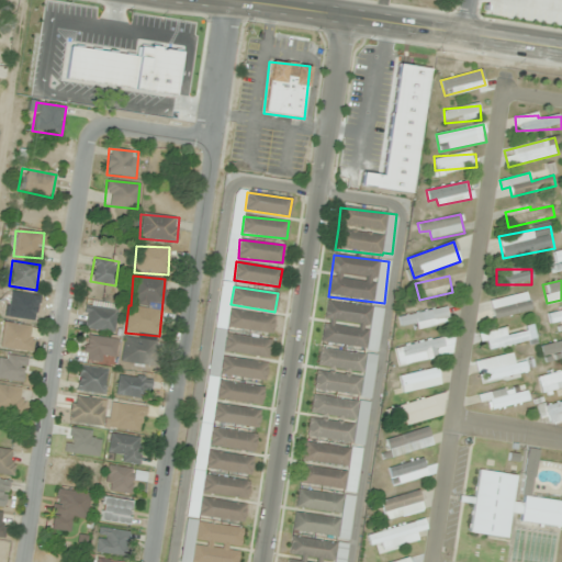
[(490,302),(494,319),(531,310),(526,292),(490,302)]
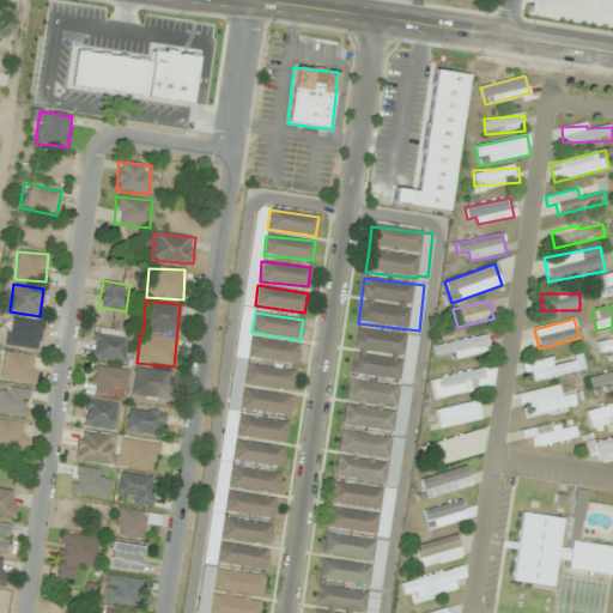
[(417,337),(357,328),(350,374),(411,383),(417,337)]
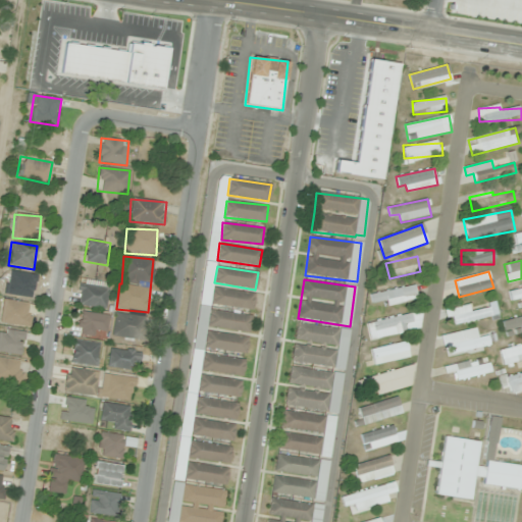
[(79,307),(107,307),(107,286),(80,285),(79,307)]
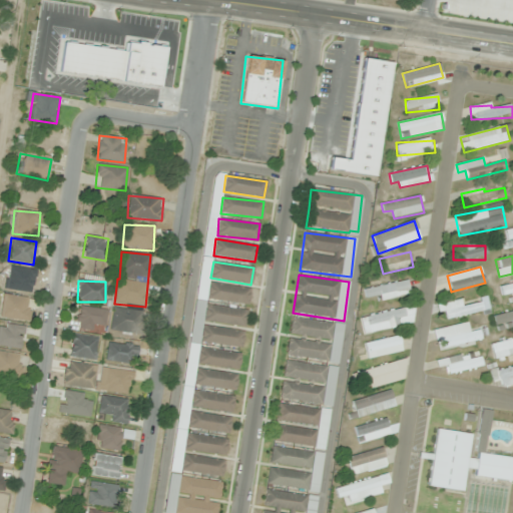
[(366,298),(377,295),(378,301),(411,295),(408,281),(364,290),(366,298)]
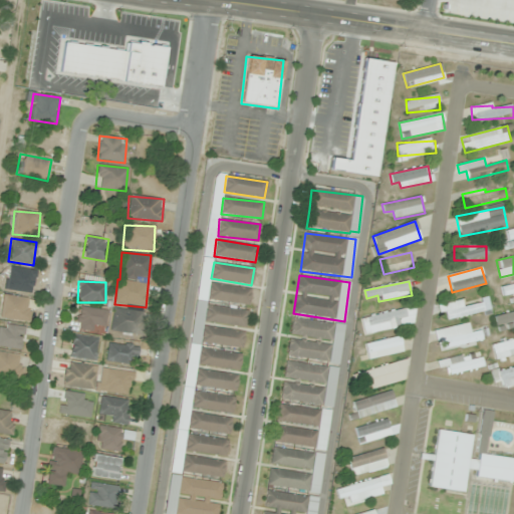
[(249,304),(250,288),(210,284),(208,300),(249,304)]
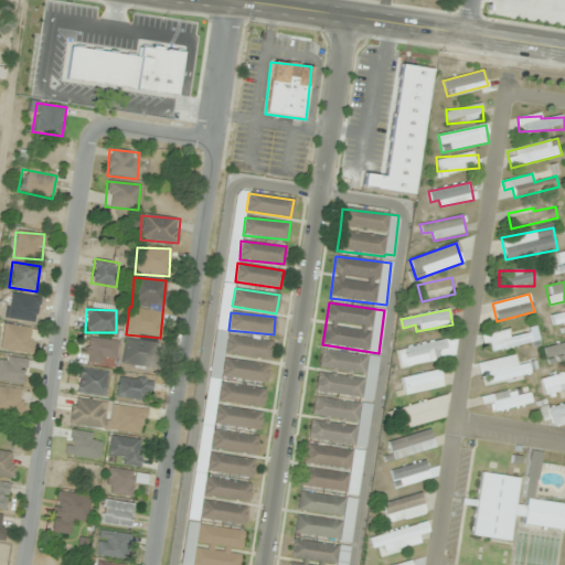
[(563,322),(564,329),(564,312),(551,317),(553,326),(563,322)]
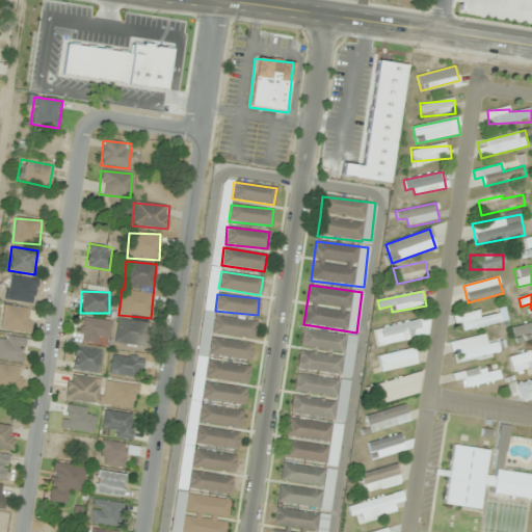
[(31,308),(1,308),(1,331),(31,331),(31,308)]
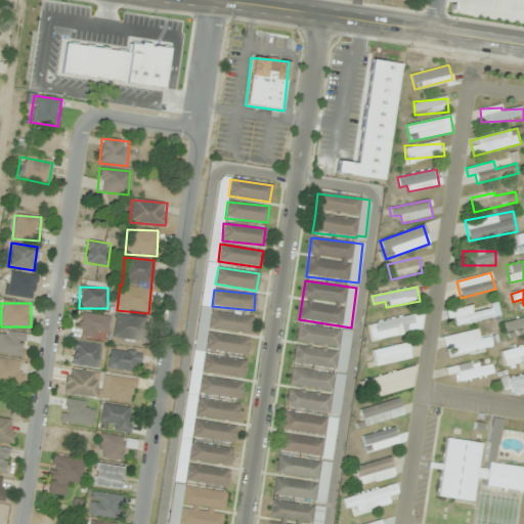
[(499,317),(497,306),(475,311),(474,306),(448,311),(452,328),(499,317)]
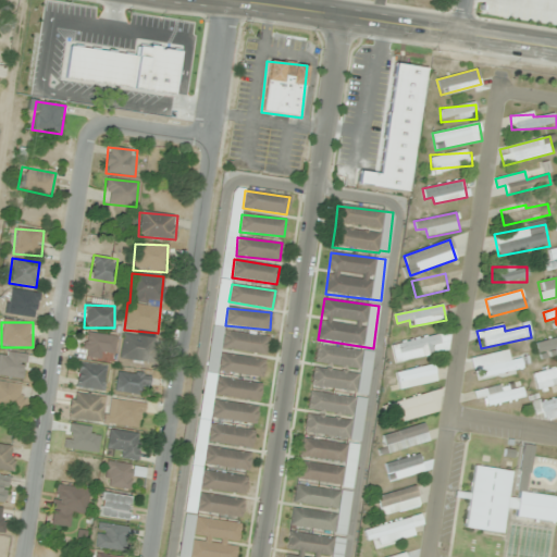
[(268,337),(223,331),(221,348),(265,355),(268,337)]
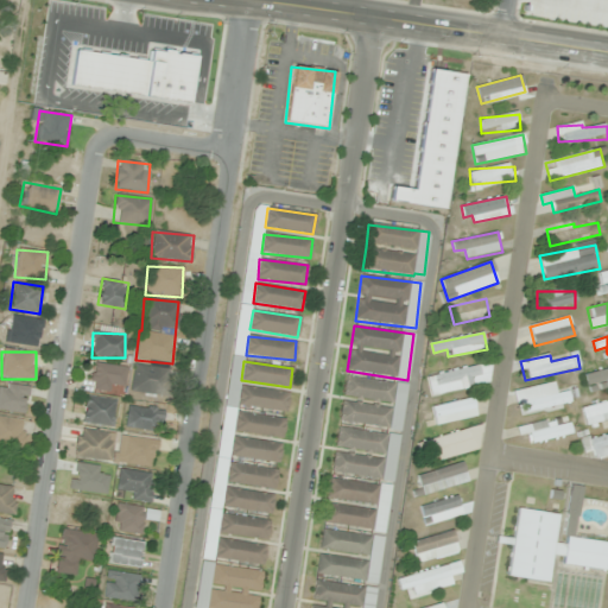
[(124,392),(126,367),(92,362),(88,388),(124,392)]
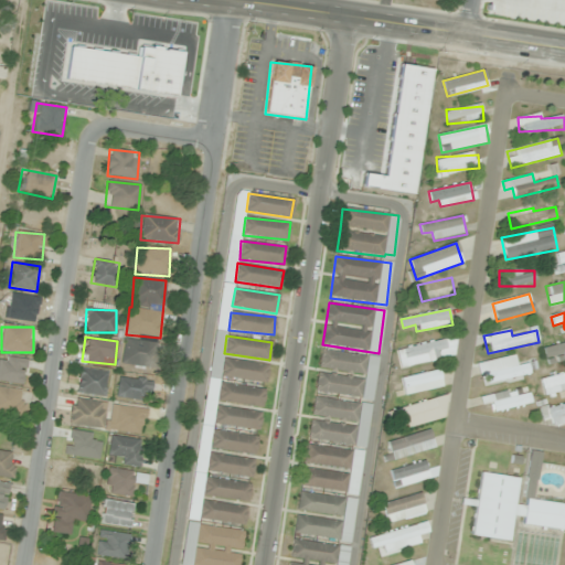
[(158,365),(158,340),(123,340),(123,365),(158,365)]
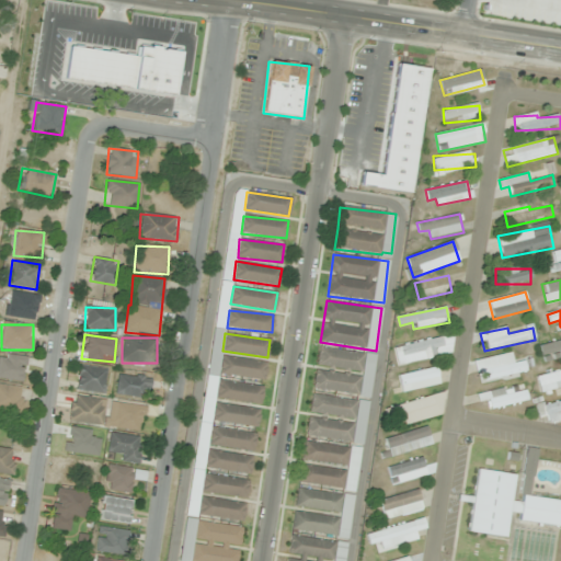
[(454,355),(451,338),(393,345),(397,364),(454,355)]
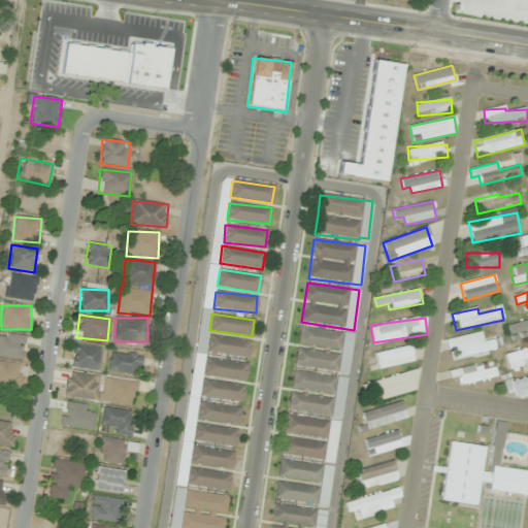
[(509,334),(522,331),(523,338),(527,336),(527,320),(507,325),(509,334)]
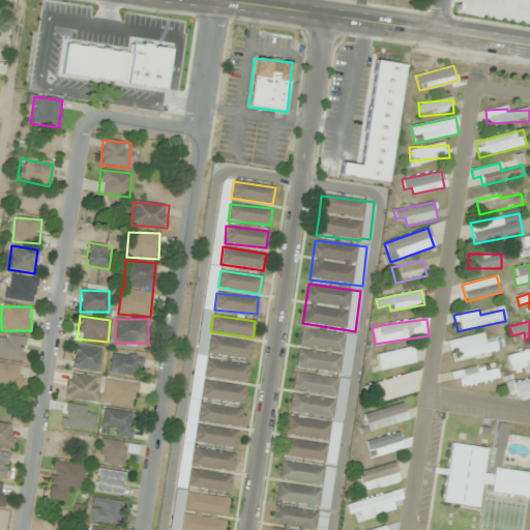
[(299,346),(351,352),(353,335),(301,329),(299,346)]
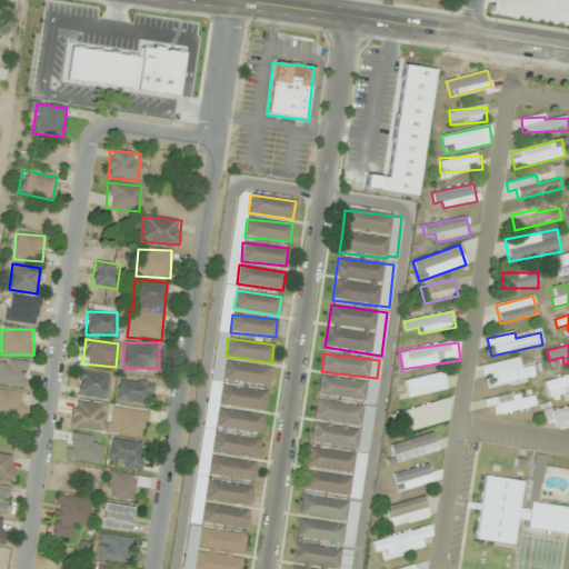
[(0,383),(23,387),(28,362),(0,357),(0,383)]
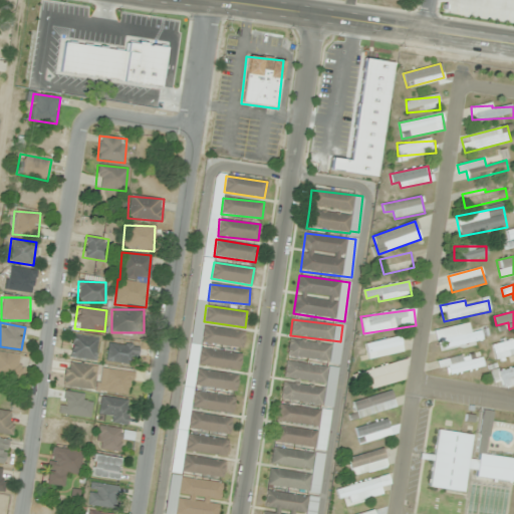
[(440,352),(483,342),(480,330),(471,332),(469,323),(436,330),(440,352)]
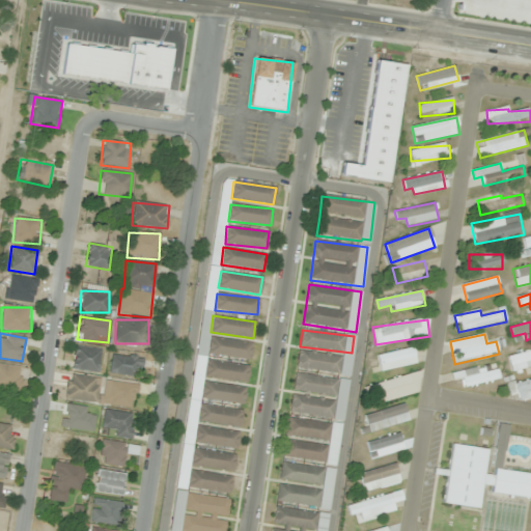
[(249,361),(252,344),(211,336),(207,354),(249,361)]
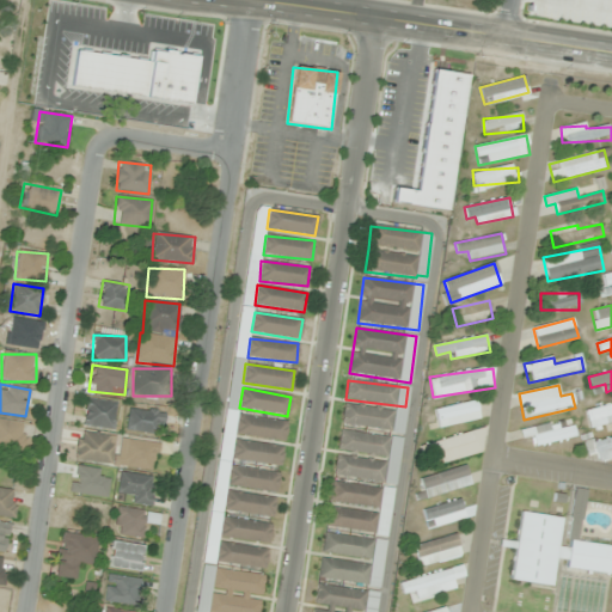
[(84,427),(114,430),(117,402),(87,398),(84,427)]
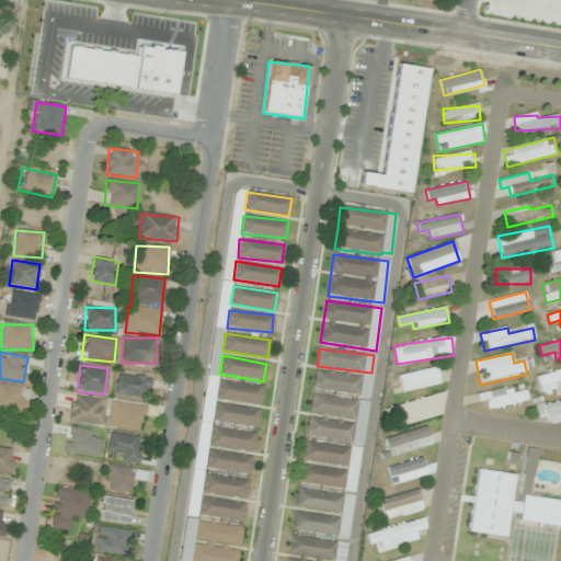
[(398,376),(402,392),(441,384),(436,367),(398,376)]
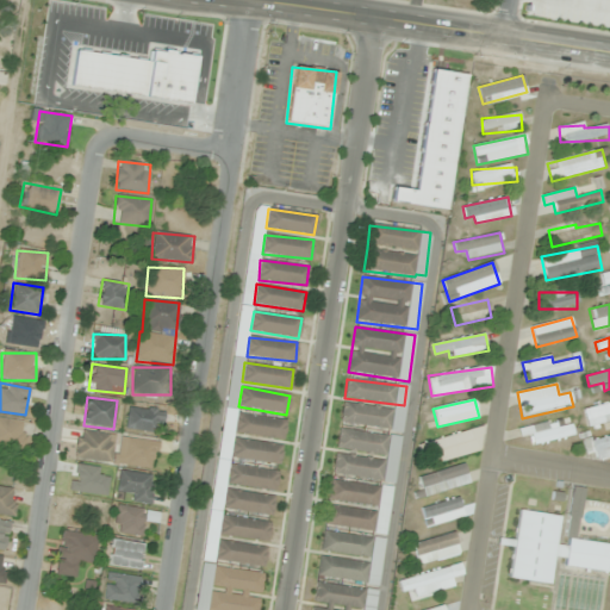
[(392,410),(343,400),(340,422),(388,430),(392,410)]
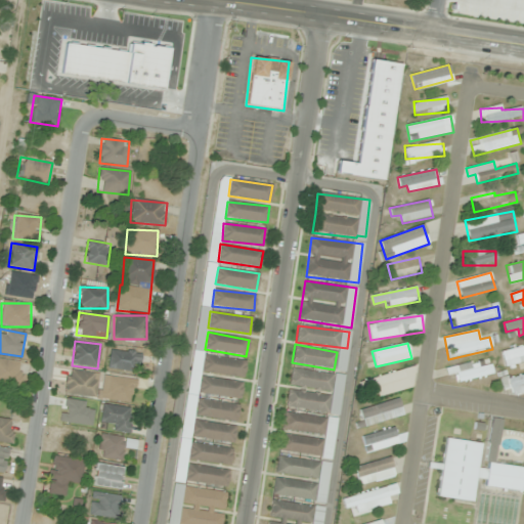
[(523,362),(523,345),(501,351),(505,366),(523,362)]
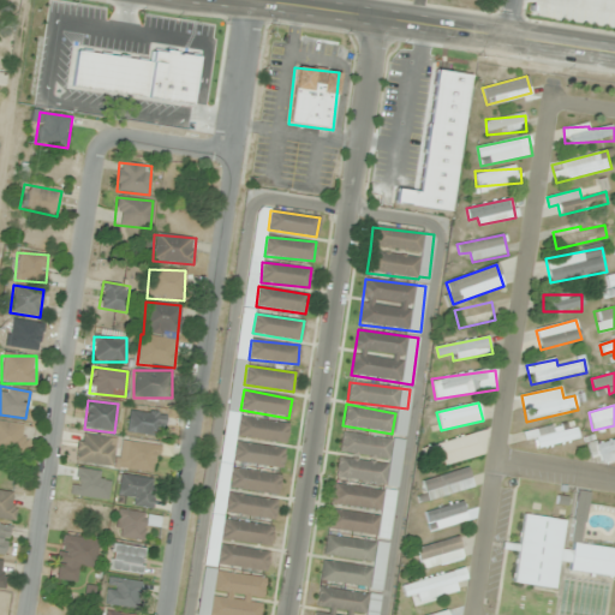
[(165,413),(129,411),(127,434),(163,435),(165,413)]
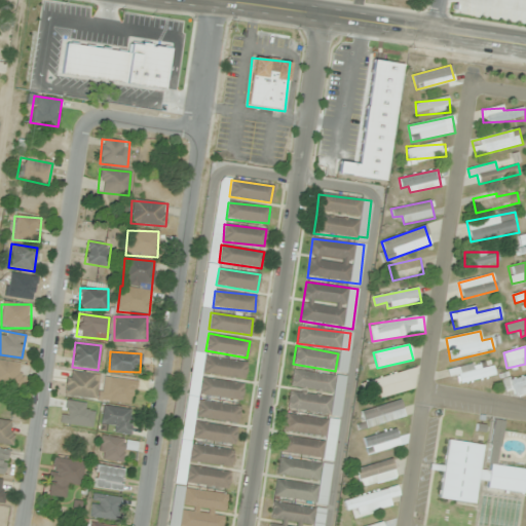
[(247,362),(204,355),(202,373),(243,379),(247,362)]
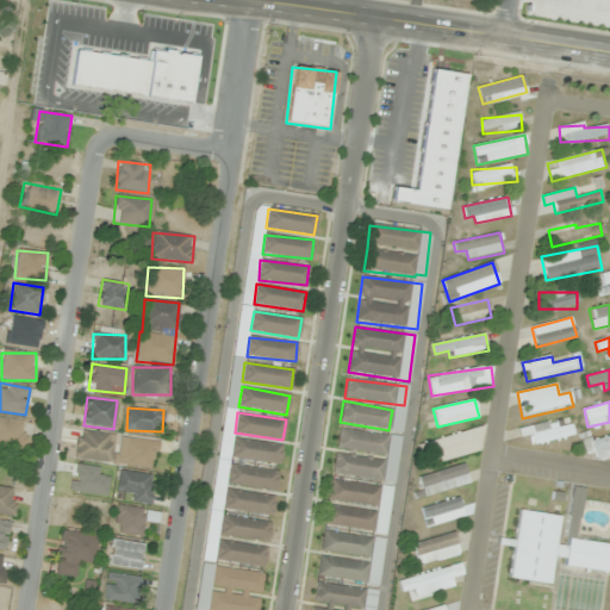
[(0,446),(23,449),(26,422),(0,417),(0,446)]
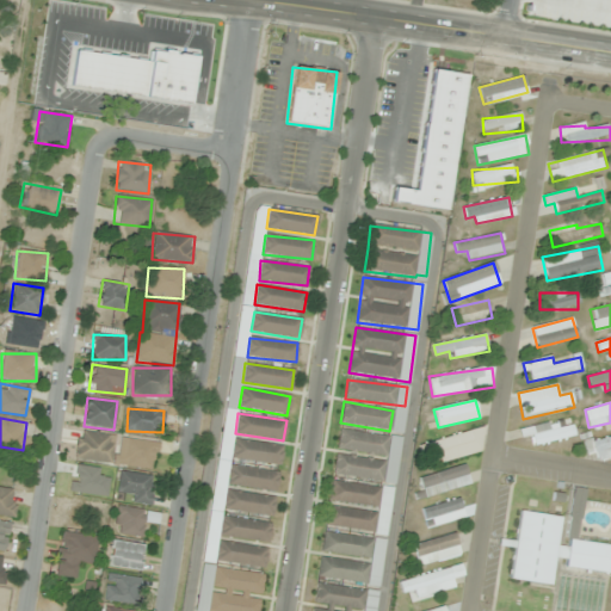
[(389,437),(339,430),(337,450),(386,457),(389,437)]
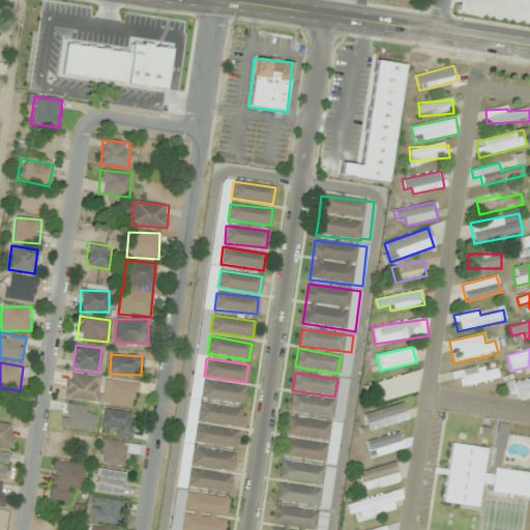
[(416,373),(364,385),(366,394),(379,391),(381,401),(421,391),(416,373)]
